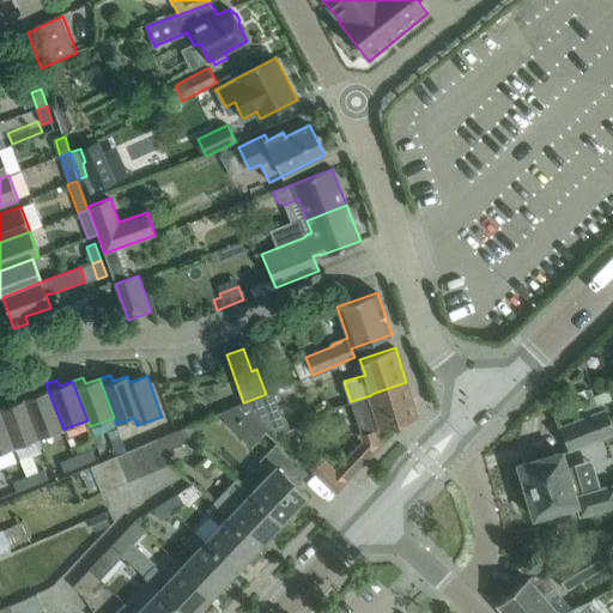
[(364,442),(337,469),(349,481),(352,478),(353,475),(382,445),(377,431),(381,430),(405,423),(418,418),(406,382),(371,394),(371,395),(354,400),(351,401),(364,442)]
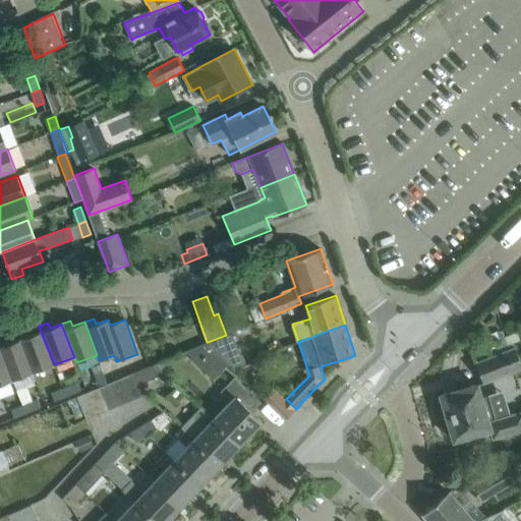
[(54,364),(41,332),(30,336),(27,330),(18,334),(20,339),(34,372),(54,364)]
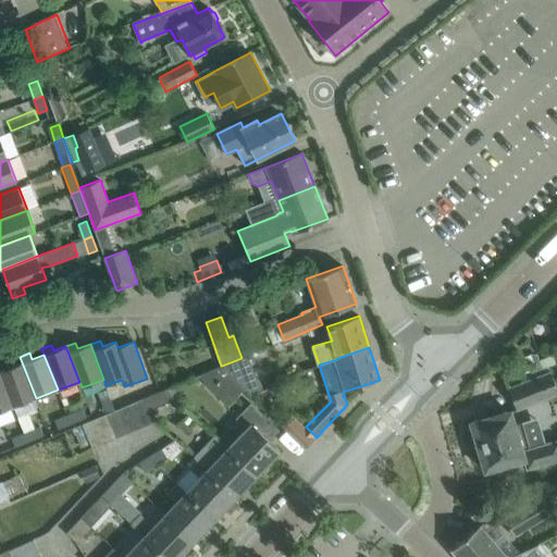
[(36,398),(22,362),(10,367),(8,361),(0,363),(0,371),(13,407),(36,398)]
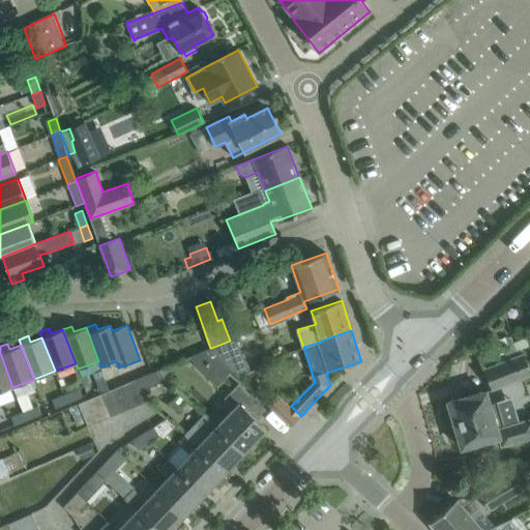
[(189,356),(189,357),(217,385),(233,370),(211,348),(210,348),(189,356)]
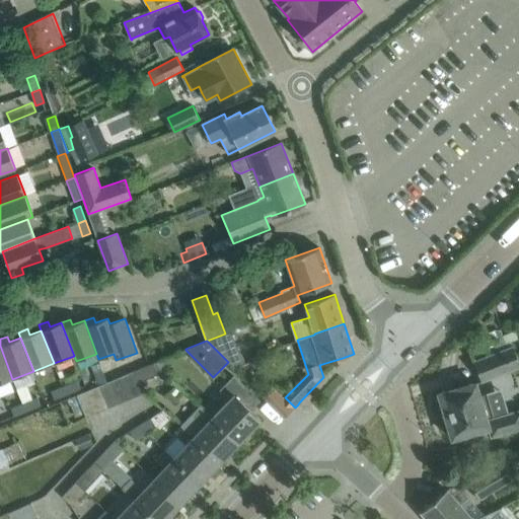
[(0,383),(12,379),(0,346),(0,383)]
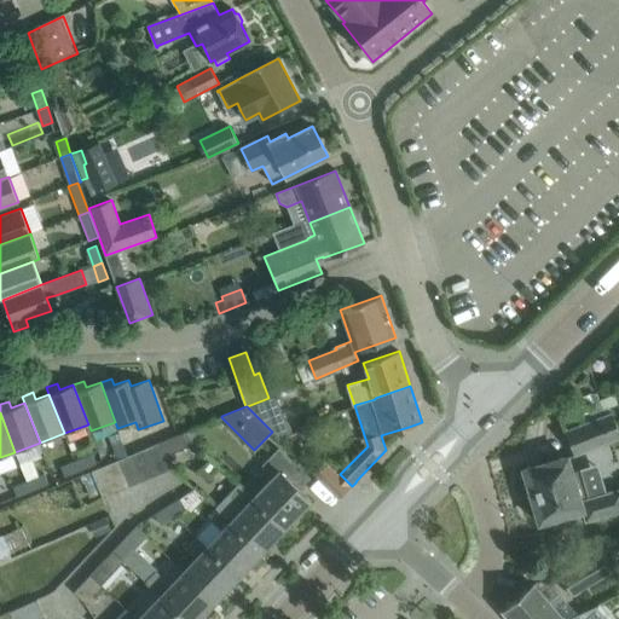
[(574,456),(618,438),(618,431),(612,412),(565,431),(574,456)]
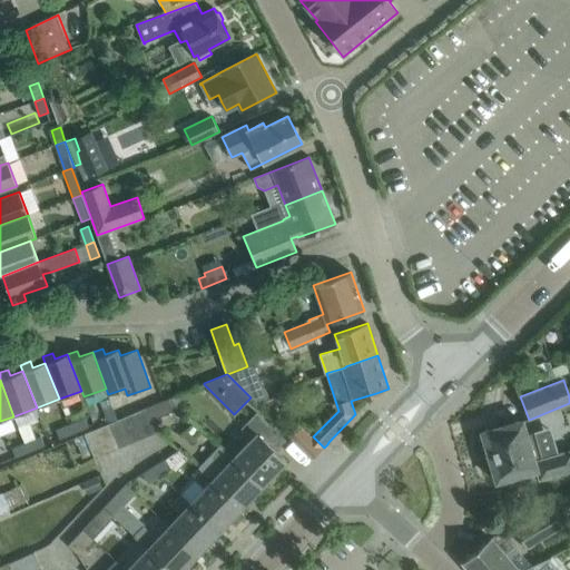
[(157,433),(161,431),(157,419),(180,409),(172,397),(146,409),(157,433)]
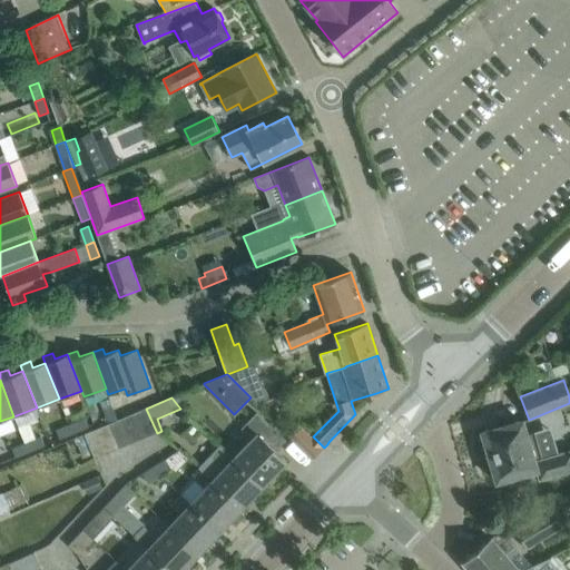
[(110,424),(118,421),(112,405),(104,409),(109,425),(110,424)]
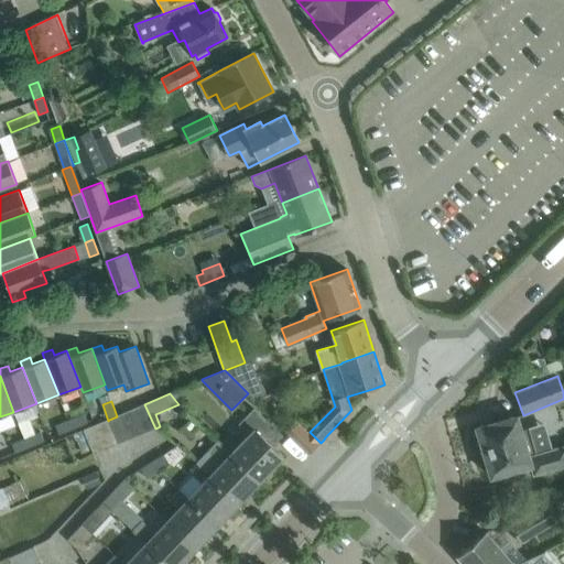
[(144,433),(155,429),(144,404),(133,409),(144,433)]
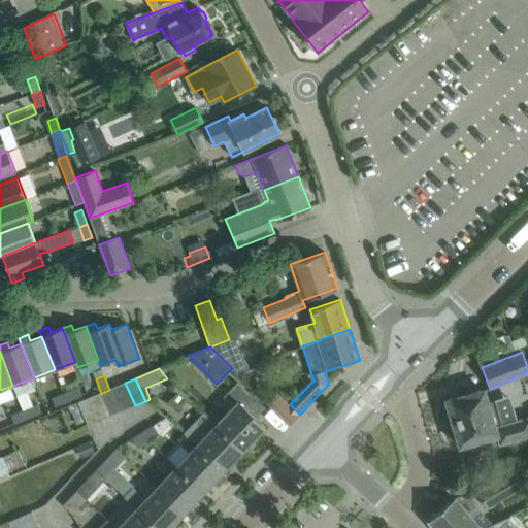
[(123,410),(135,405),(125,383),(113,389),(123,410)]
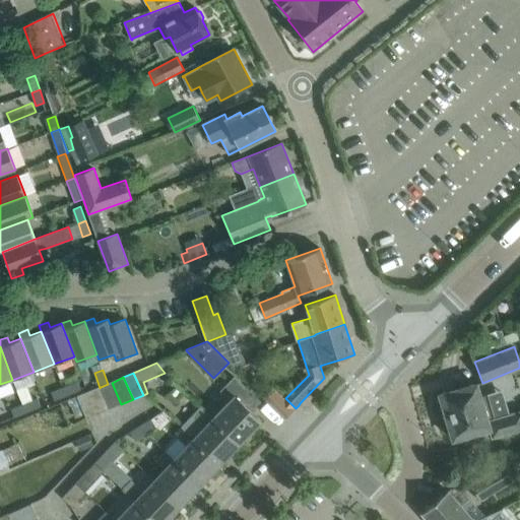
[(252,410),(260,401),(235,377),(220,391),(230,399),(212,417),(240,443),(261,420),(252,410)]
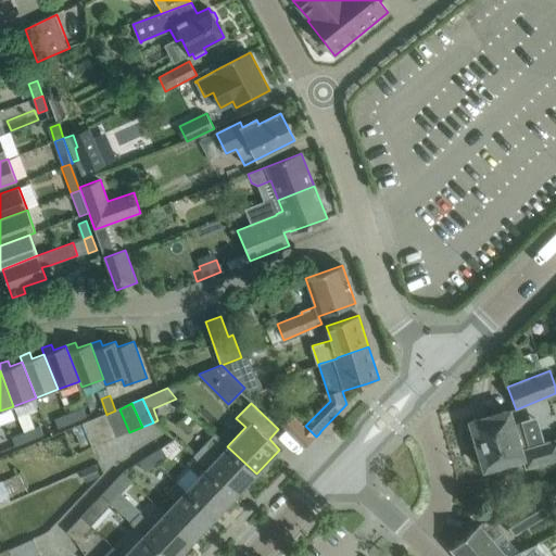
[(66,414),(70,422),(87,416),(84,407),(66,414)]
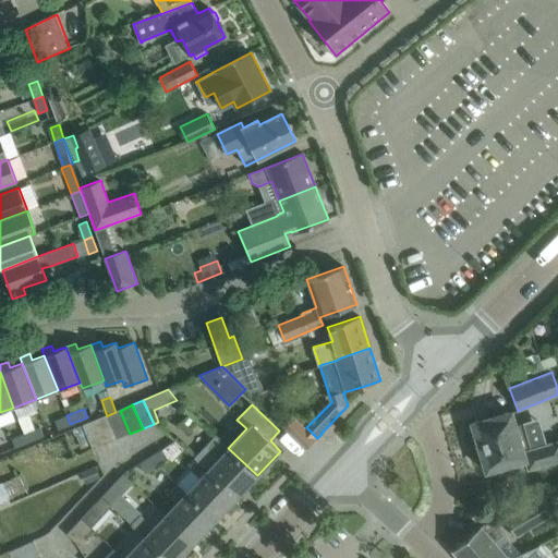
[(118,439),(130,434),(120,411),(116,412),(108,415),(118,439)]
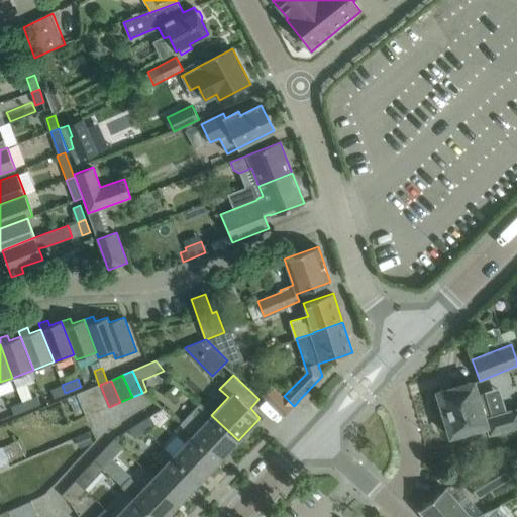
[(516,408),(491,416),(488,402),(485,391),(478,393),(474,381),(437,392),(450,436),(486,426),(489,435),(516,426),(516,408)]
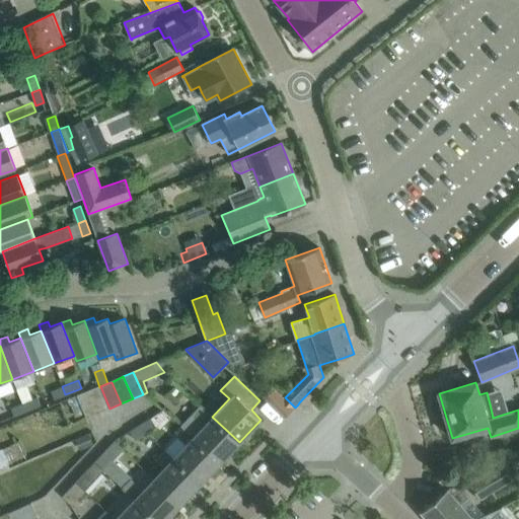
[(56,389),(51,391),(55,399),(65,394),(62,386),(61,387),(58,388),(56,389)]
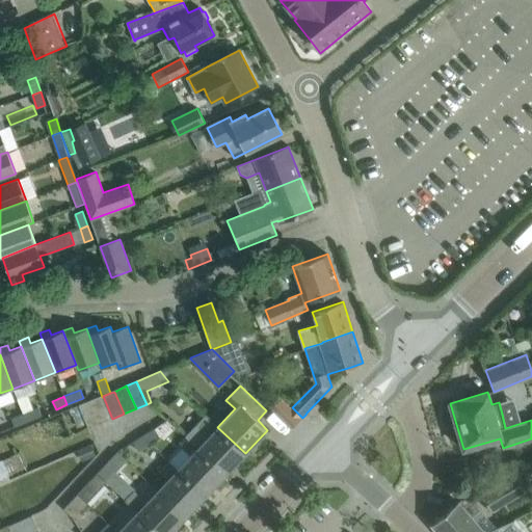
[(101,425),(112,419),(103,396),(102,397),(90,402),(101,425)]
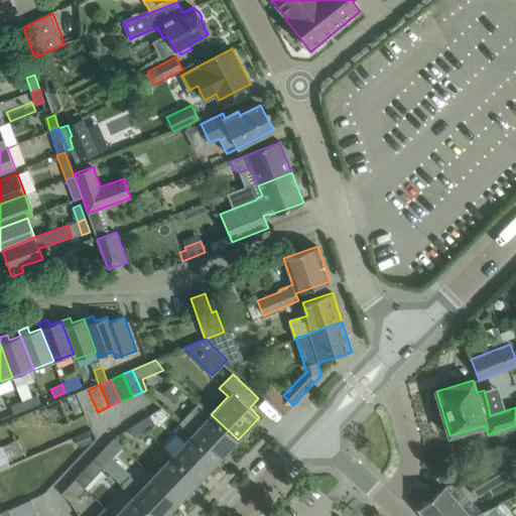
[(283,415),(293,405),(272,385),(262,395),(283,415)]
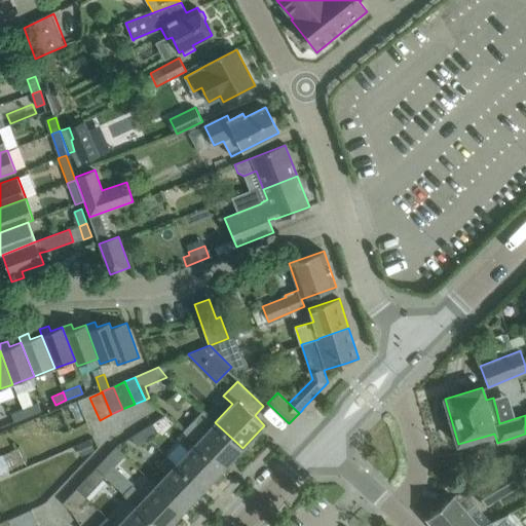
[(88,424),(100,420),(89,398),(78,402),(88,424)]
